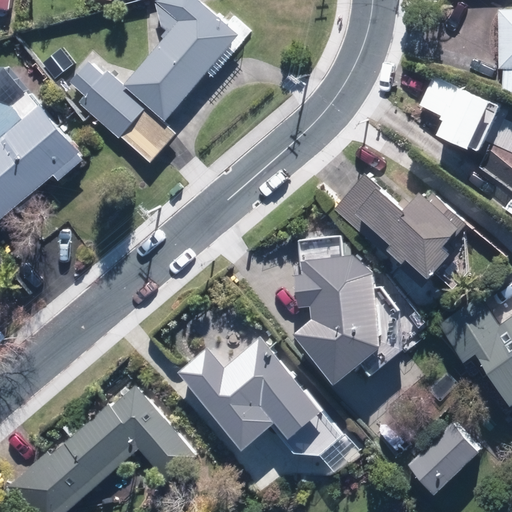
[(0,0),(0,9),(7,10),(8,0),(0,0)]
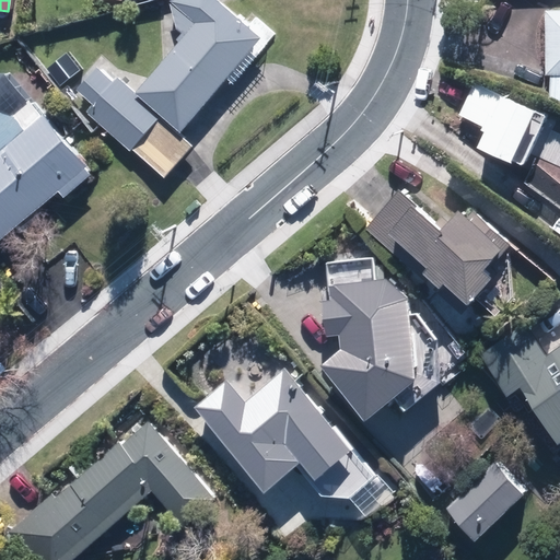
[(260,36),(217,0),(170,0),(167,1),(179,39),(133,93),(178,132),(260,36)]
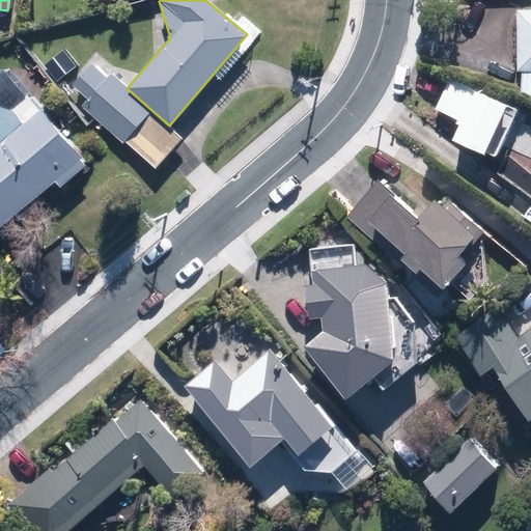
[(530,8),(515,9),(516,70),(530,68),(530,8)]
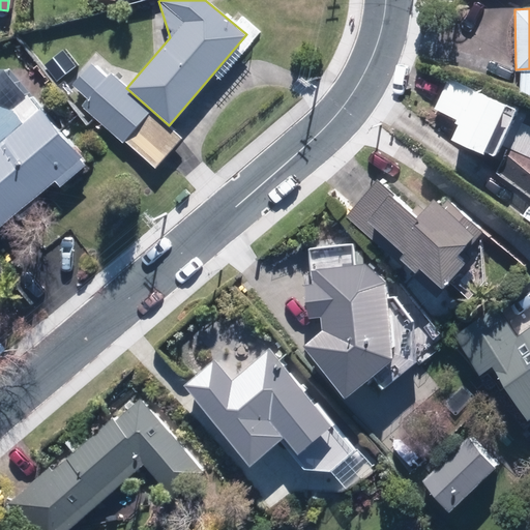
[(95,63),(74,87),(87,98),(81,106),(153,170),(181,139),(95,63)]
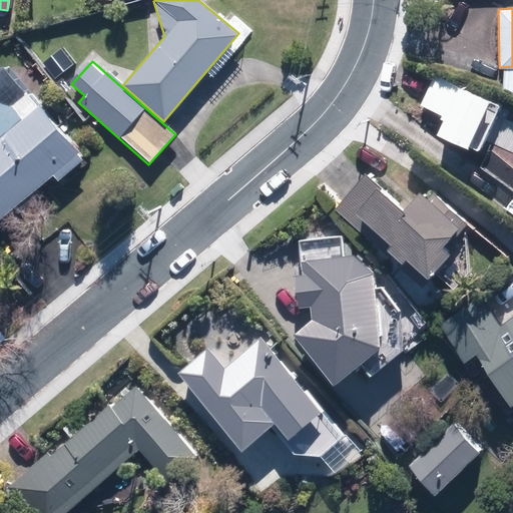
[(465,150),(488,102),(435,77),(421,106),(444,117),(435,135),(465,150)]
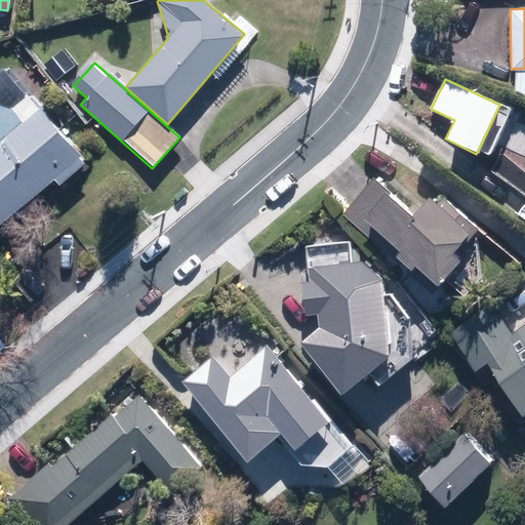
[(0,224),(80,158),(26,94),(8,109),(0,105),(0,224)]
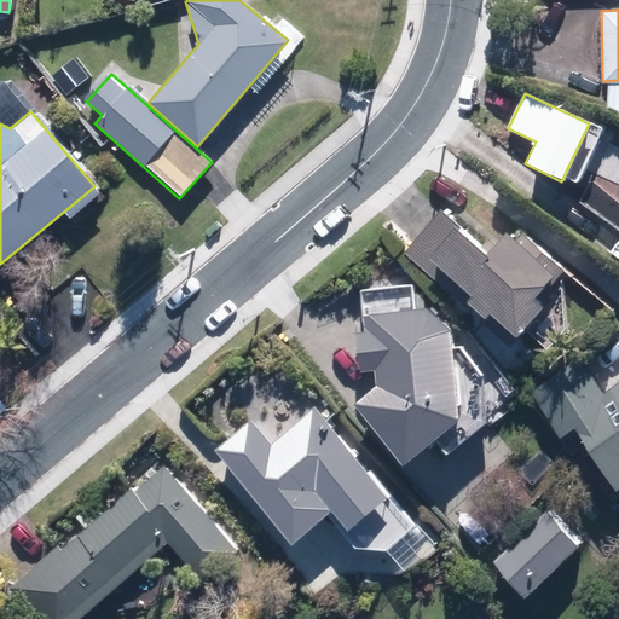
[(486,254),(439,212),(409,244),(411,246),(405,253),(469,310),(474,304),(510,336),(541,304),(532,295),(550,275),(504,233),(486,254)]
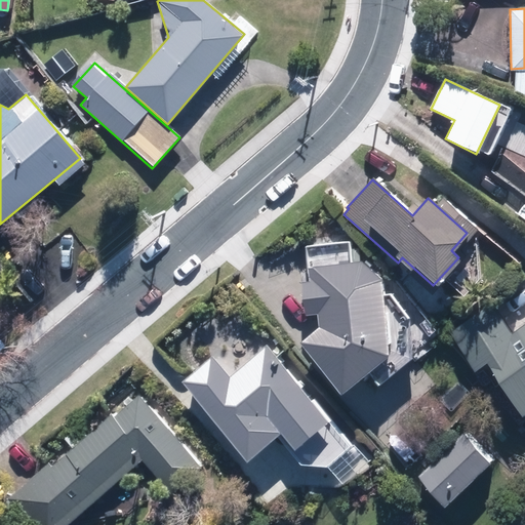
[(308,268),(309,281),(301,282),(304,313),(316,312),(318,325),(298,340),(339,393),(389,355),(378,275),(360,261),(308,268)]
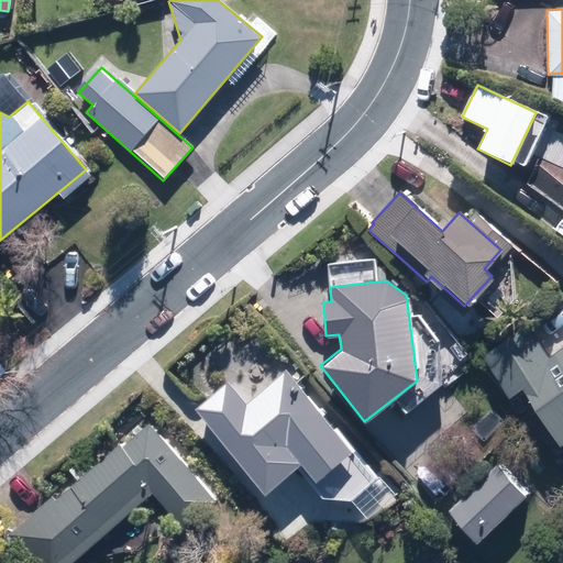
[(523,323),(479,352),(508,397),(521,388),(556,444),(562,440),(562,348),(545,359),(523,323)]
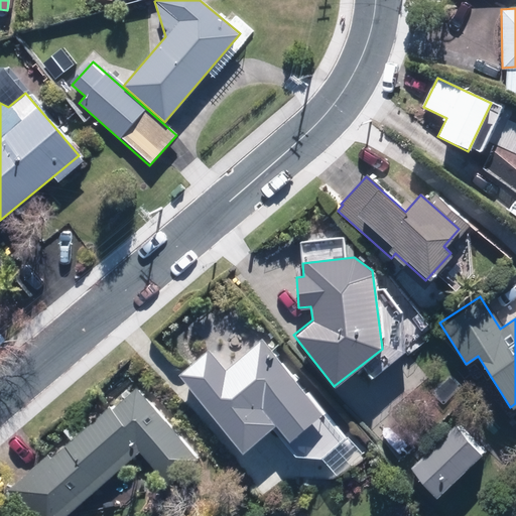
[(321,412),(261,340),(226,369),(210,350),(177,376),(241,453),(275,424),(288,439),(321,412)]
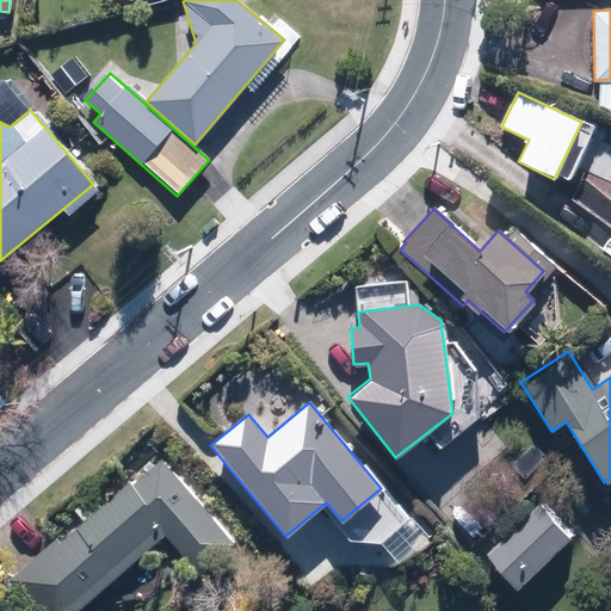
[(197,576),(233,545),(183,488),(181,488),(160,464),(30,575),(60,610),(76,610),(164,537),(197,576)]
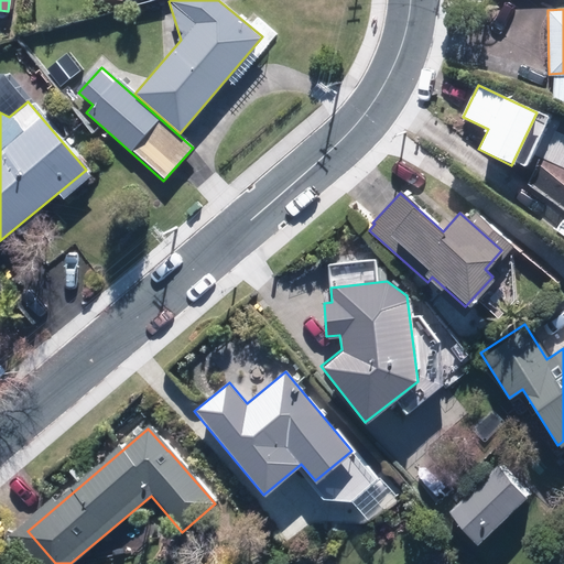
[(525,496),(496,466),(448,511),(478,542),(525,496)]
